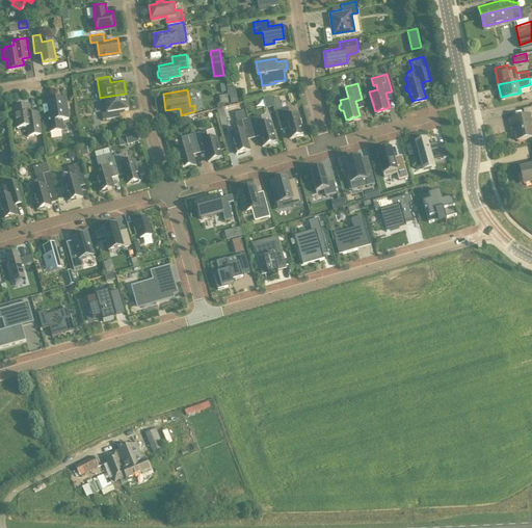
[(263,94),(266,104),(274,101),(270,91),(263,94)]
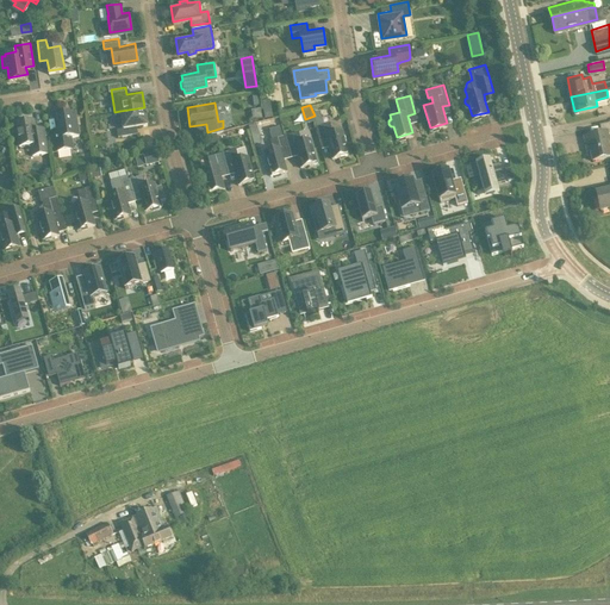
[(144,107),(120,111),(123,125),(117,126),(118,133),(132,131),(131,124),(147,122),(144,107)]
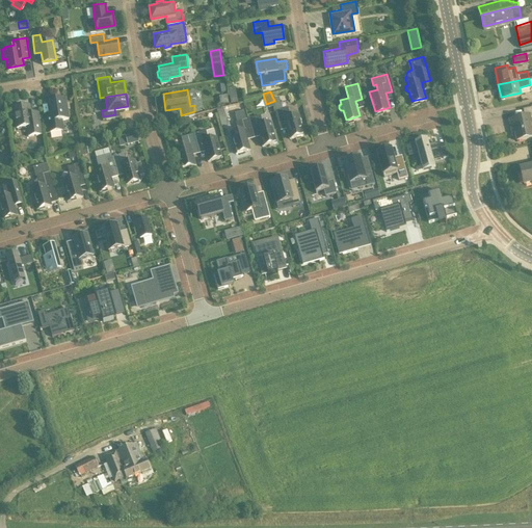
[(61,116),(69,115),(65,96),(50,98),(52,113),(46,114),(49,129),(61,127),(60,123),(62,122),(61,116)]
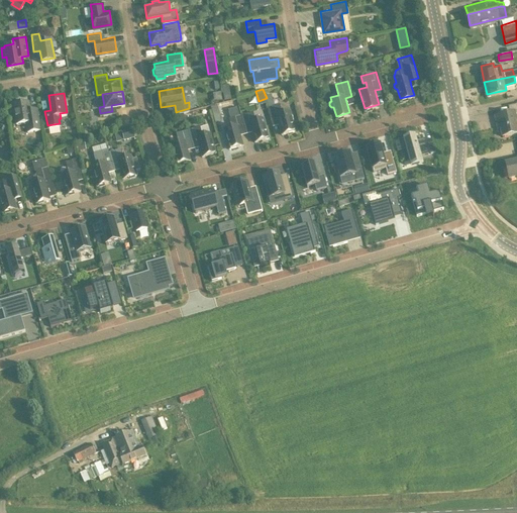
[(27,129),(40,127),(38,115),(31,116),(28,99),(13,101),(16,121),(23,120),(26,122),(27,129)]
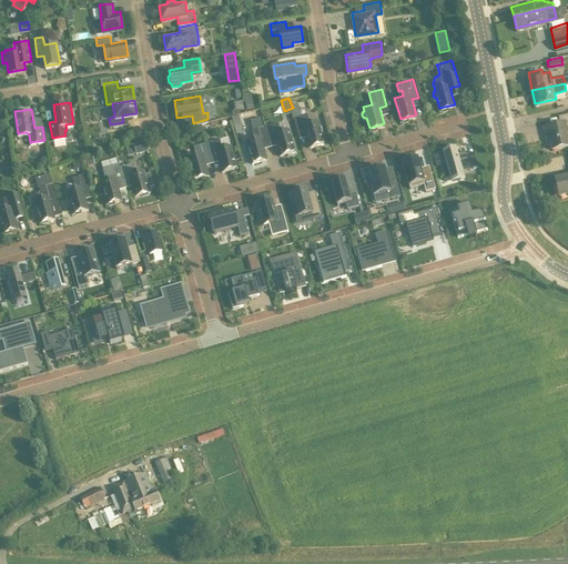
[(567,121),(567,110),(558,113),(560,120),(544,124),(546,133),(549,133),(553,147),(567,142),(567,133),(566,122),(567,121)]
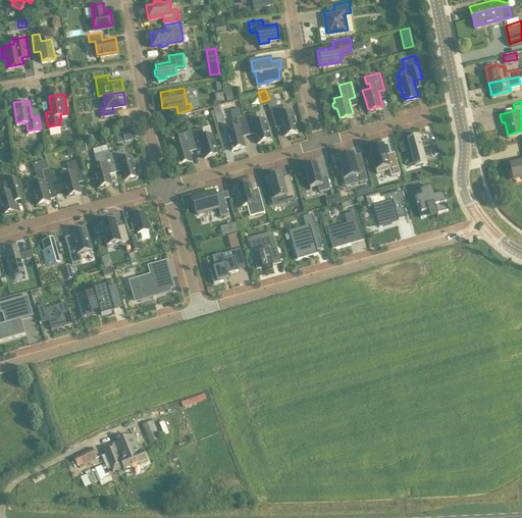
[(298,130),(293,109),(284,111),(282,103),(270,106),(274,120),(280,118),(284,133),(298,130)]
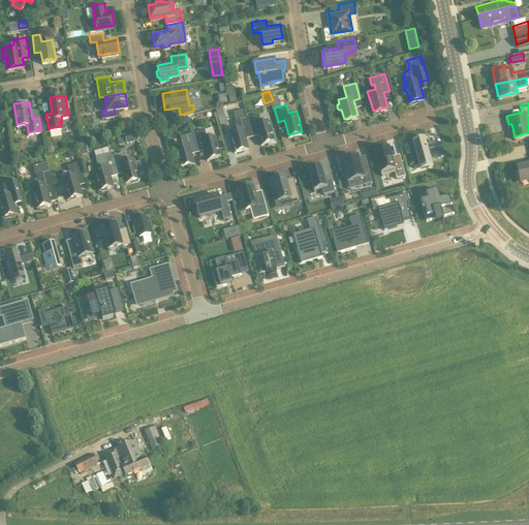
[(222,105),(216,106),(220,123),(226,121),(222,105)]
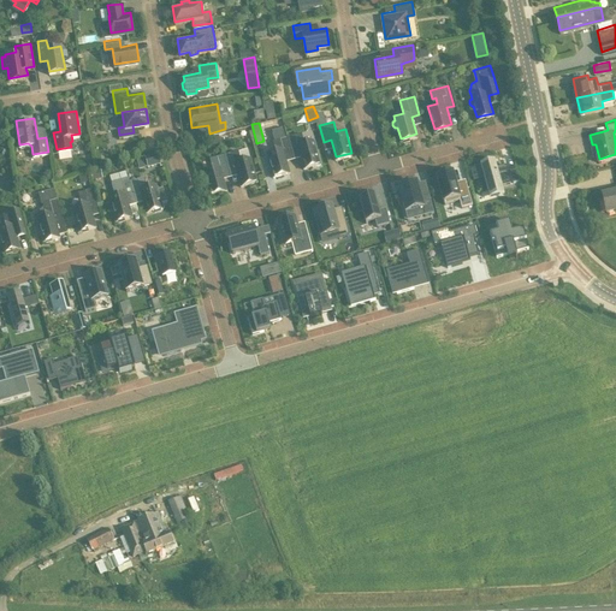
[(288,134),(292,150),(298,149),(303,166),(320,161),(314,138),(304,141),(302,130),(288,134)]
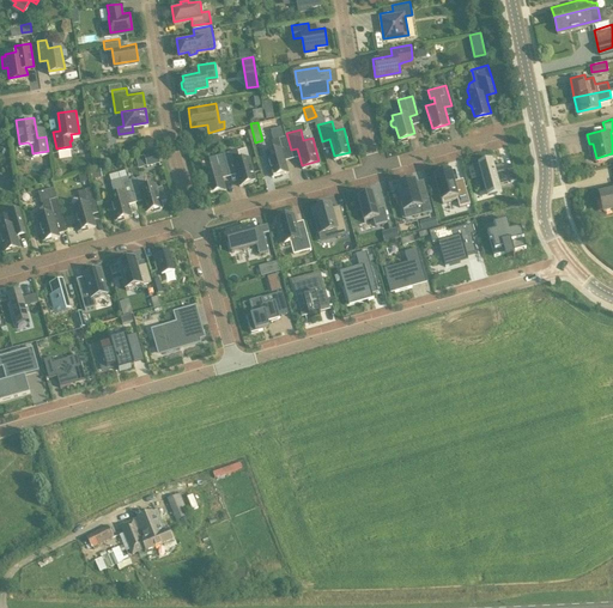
[(291,150),(286,133),(272,137),(274,147),(265,150),(272,174),(289,169),(284,152),(291,150)]
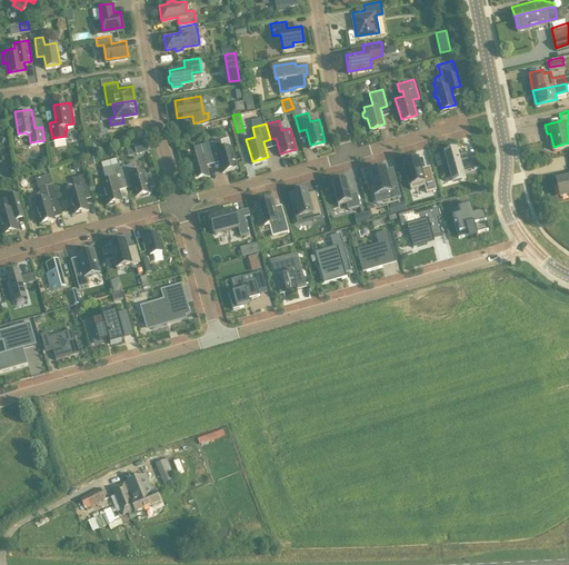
[(202,132),(205,140),(193,144),(197,154),(188,156),(193,177),(209,174),(205,157),(211,156),(207,140),(205,131),(202,132)]
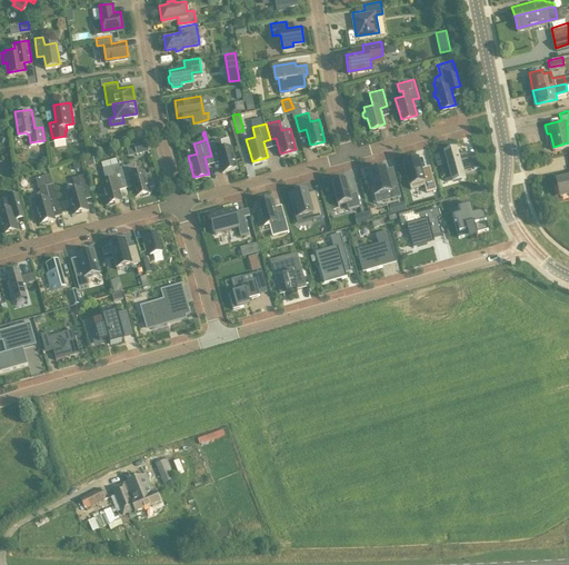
[(220,136),(207,140),(211,156),(218,154),(222,169),(237,166),(231,144),(222,146),(220,136)]
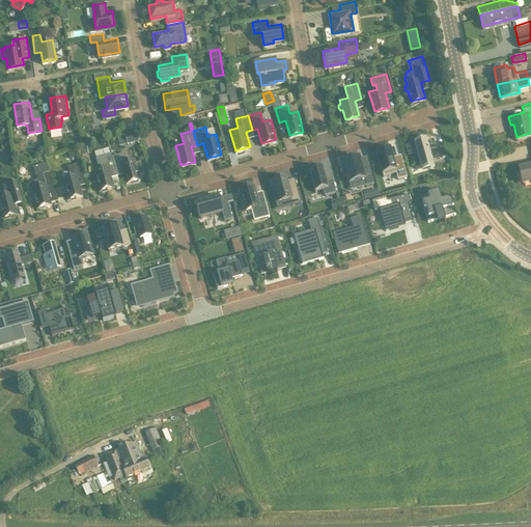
[(136,131),(126,133),(128,140),(138,137),(136,131)]
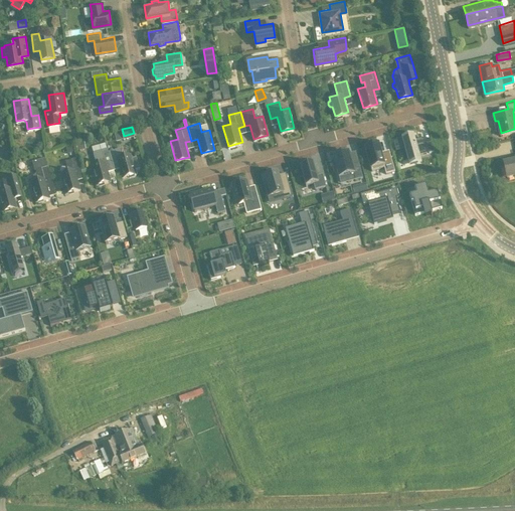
[(404,146),(407,156),(409,163),(421,160),(419,153),(426,151),(422,137),(415,139),(413,132),(396,137),(396,138),(393,139),(395,149),(404,146)]
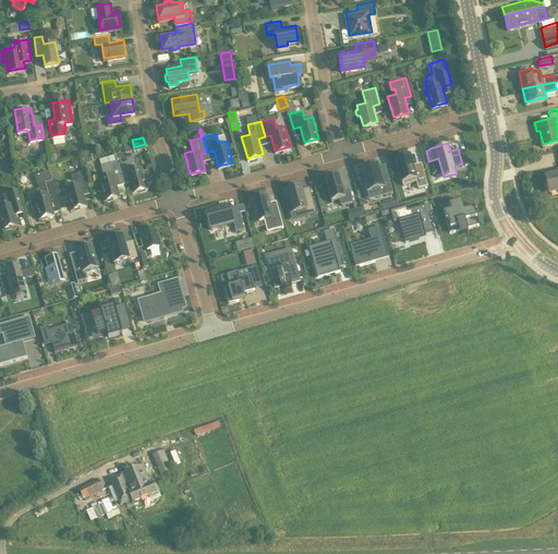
[(410,154),(396,158),(402,183),(416,179),(419,187),(427,183),(422,163),(413,166),(410,154)]
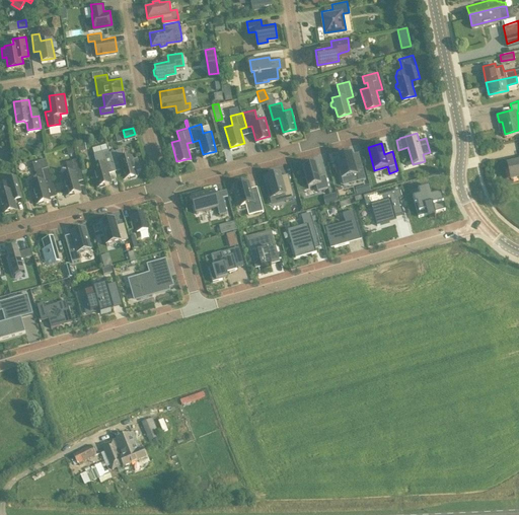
[(108,147),(114,164),(119,162),(123,176),(137,172),(136,168),(141,166),(138,155),(133,157),(132,153),(124,155),(122,146),(109,150),(108,147)]
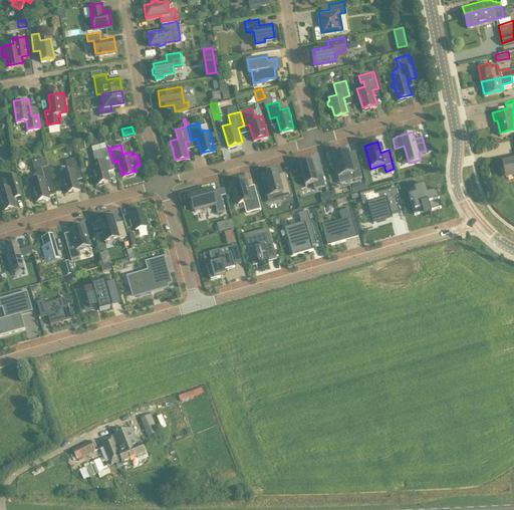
[(112,163),(107,146),(93,150),(95,159),(98,159),(98,161),(91,163),(96,182),(110,179),(106,164),(112,163)]
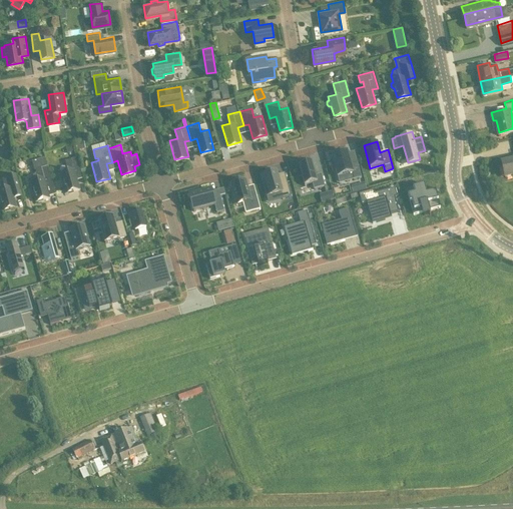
[(351,161),(347,149),(332,153),(338,174),(352,170),(354,176),(361,174),(357,160),(351,161)]
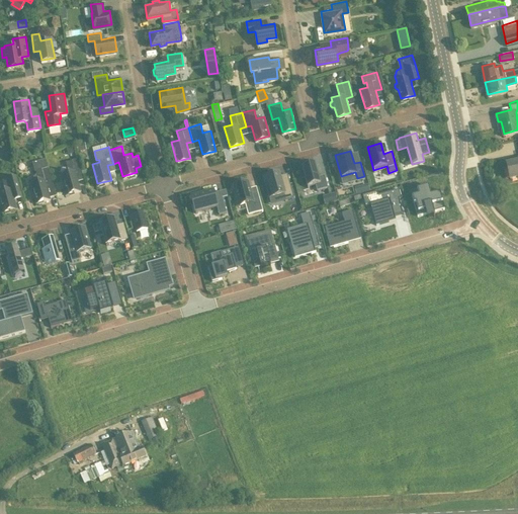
[(77,174),(82,172),(78,156),(66,160),(69,170),(61,173),(67,192),(81,188),(77,174)]
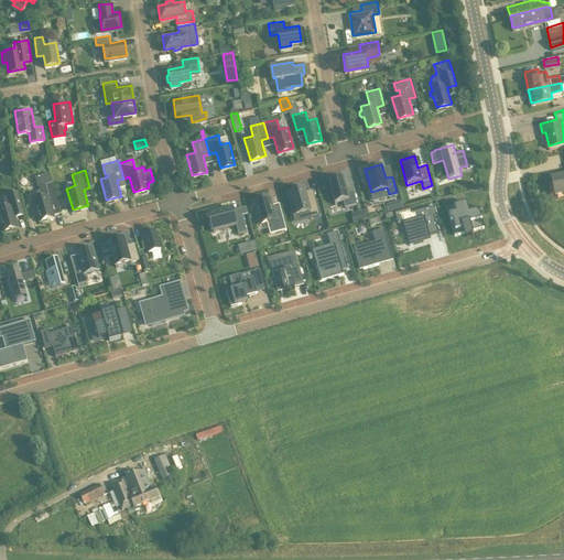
[(50,198),(56,197),(50,171),(36,175),(42,195),(33,197),(40,218),(54,214),(50,198)]
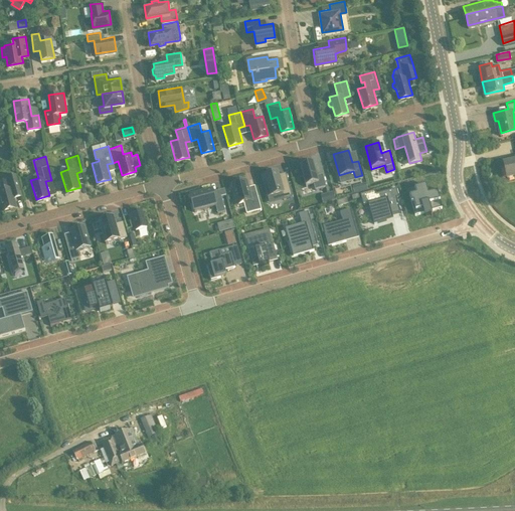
[(514,157),(504,160),(507,176),(514,174),(514,157)]
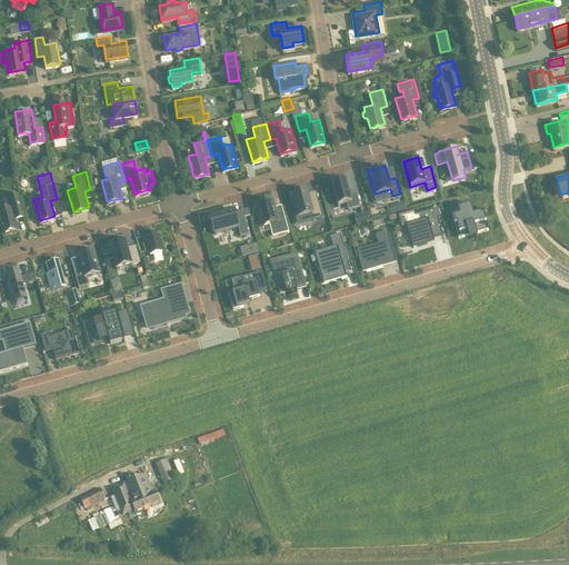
[(331,180),(338,202),(347,200),(348,207),(360,204),(356,189),(350,191),(346,177),(331,180)]
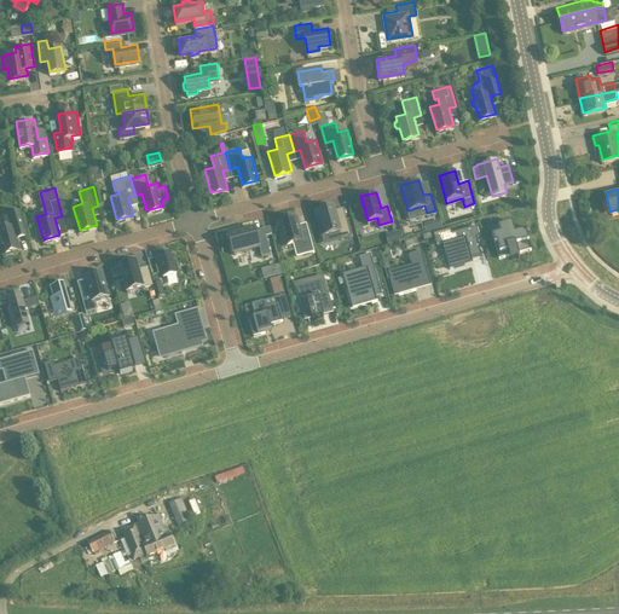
[(341,237),(351,233),(343,204),(334,207),(333,204),(316,209),(322,233),(339,229),(341,237)]
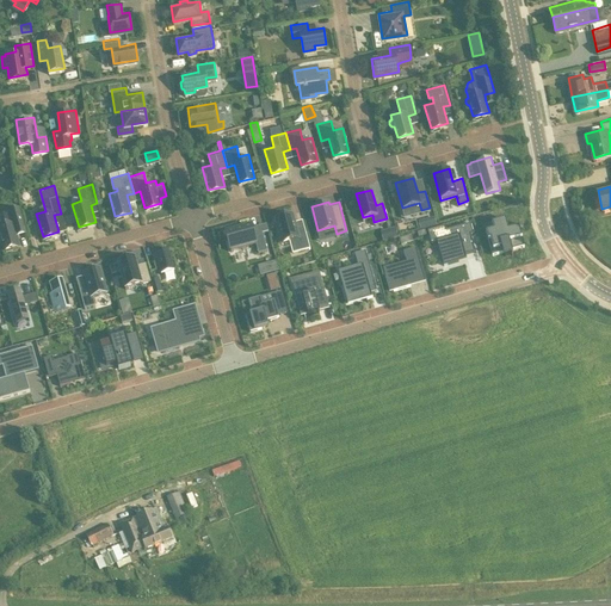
[(16,226),(23,224),(17,205),(10,206),(10,209),(4,211),(6,222),(0,223),(0,235),(4,247),(20,243),(16,226)]
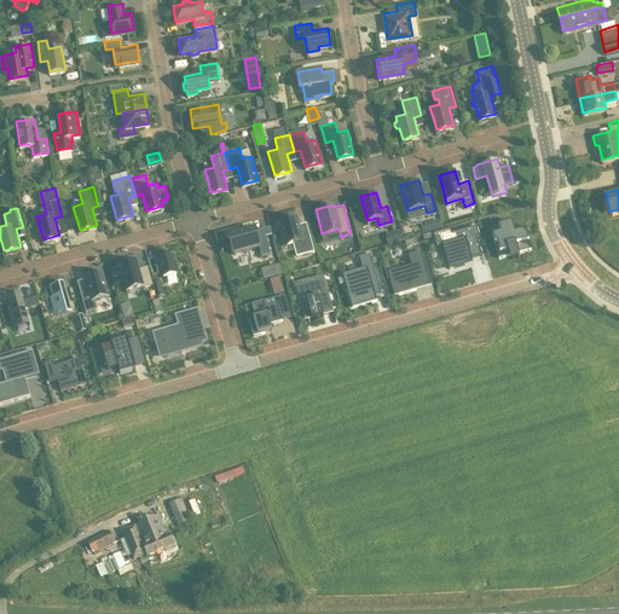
[(296,214),(278,219),(284,243),(294,241),(298,253),(312,248),(312,249),(314,249),(308,227),(301,229),(296,214)]
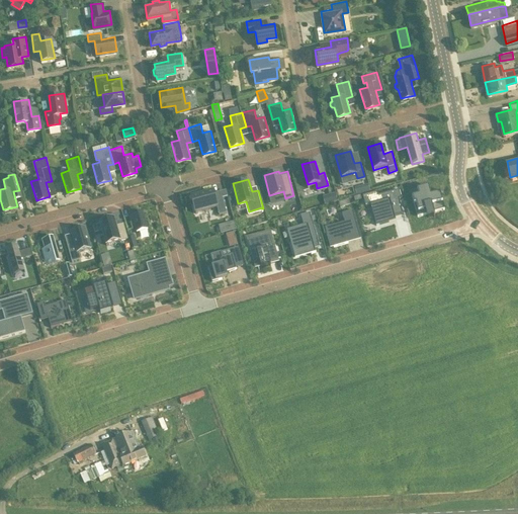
[(370,188),(368,181),(362,182),(364,190),(370,188)]
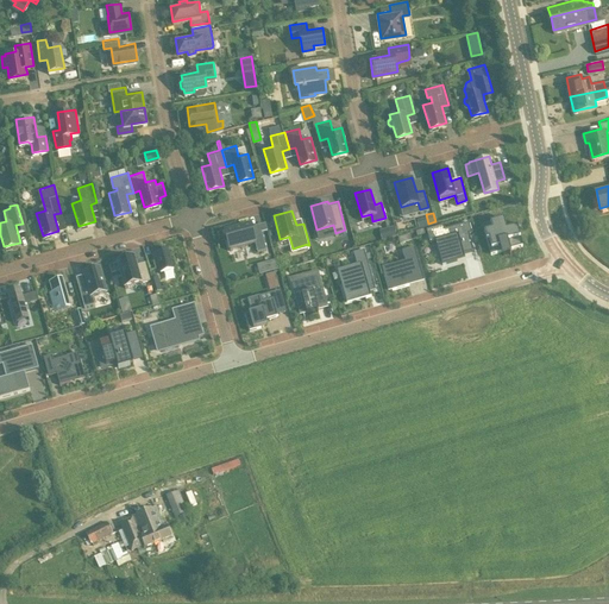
[(443,221),(426,226),(429,240),(435,238),(441,262),(457,257),(456,252),(473,247),(469,231),(472,230),(469,219),(444,226),(443,221)]
